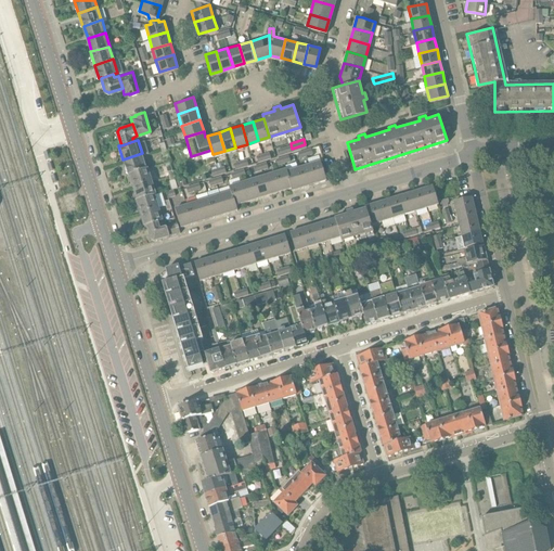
[(279,153),(292,149),(291,143),(278,148),(279,153)]
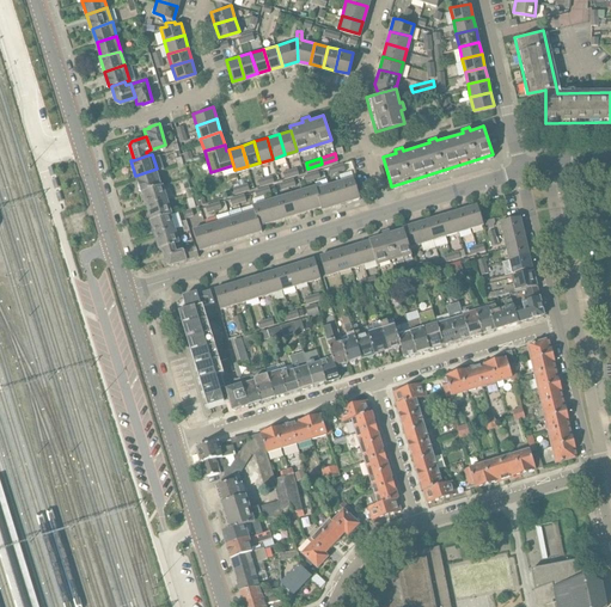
[(140,189),(162,182),(157,169),(135,176),(140,189)]
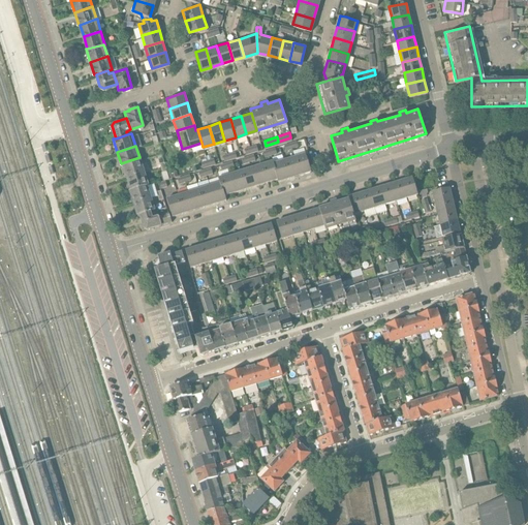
[(299,173),(310,168),(305,151),(293,155),(299,173)]
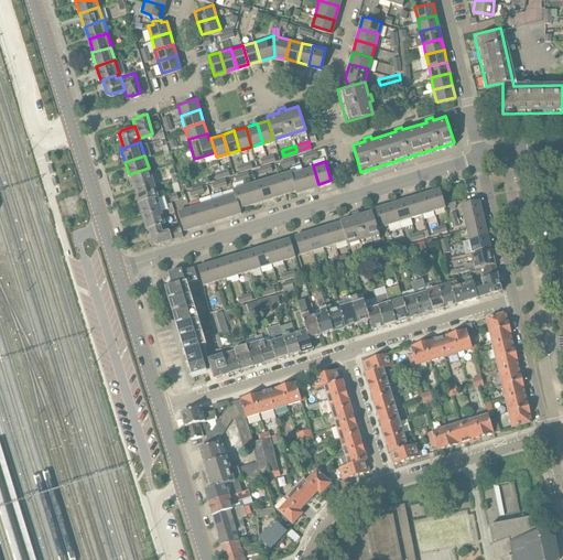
[(307,187),(318,184),(313,165),(302,169),(307,187)]
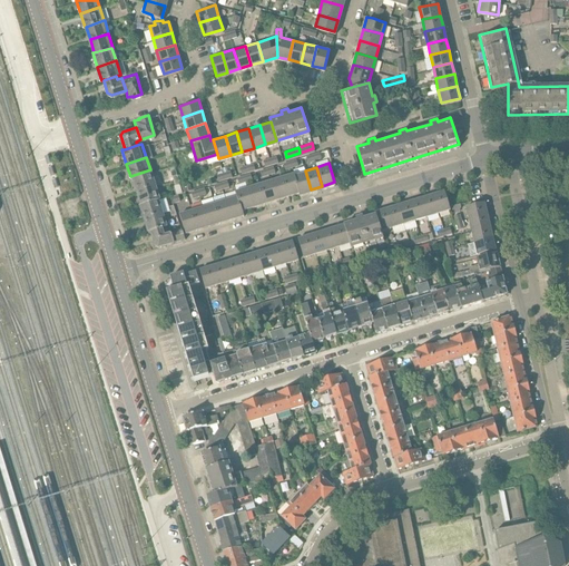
[(137,192),(156,185),(151,169),(150,169),(130,176),(130,177),(131,176),(137,192)]
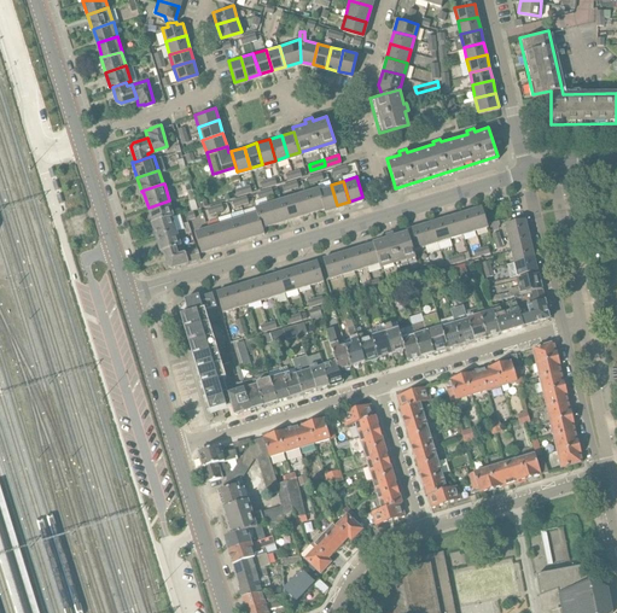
[(312,210),(324,206),(319,188),(319,185),(304,188),(312,210)]
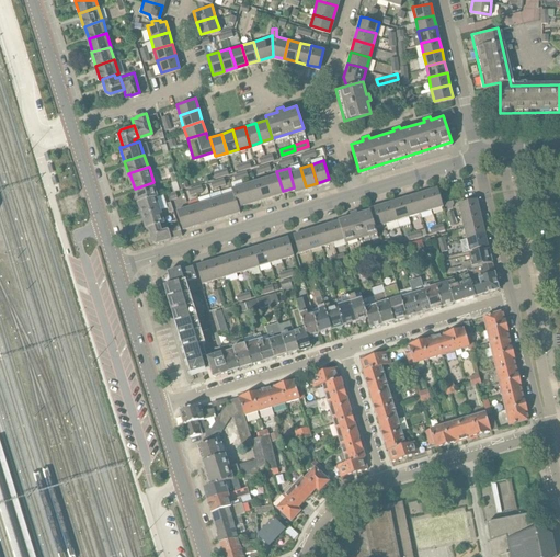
[(294,190),(306,186),(300,168),(289,171),(294,188),(294,190)]
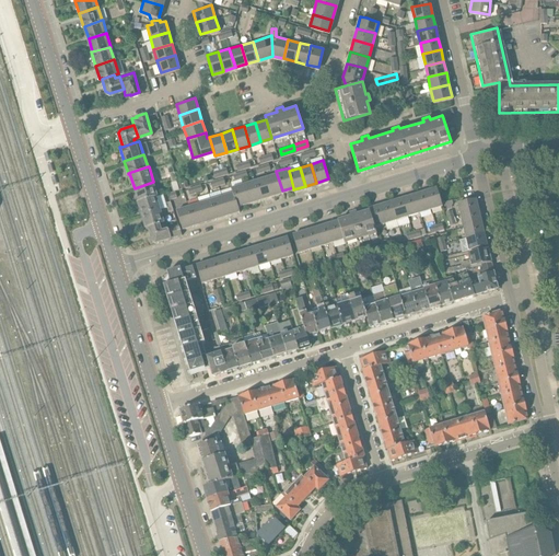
[(270,194),(282,190),(276,171),(265,174),(270,194)]
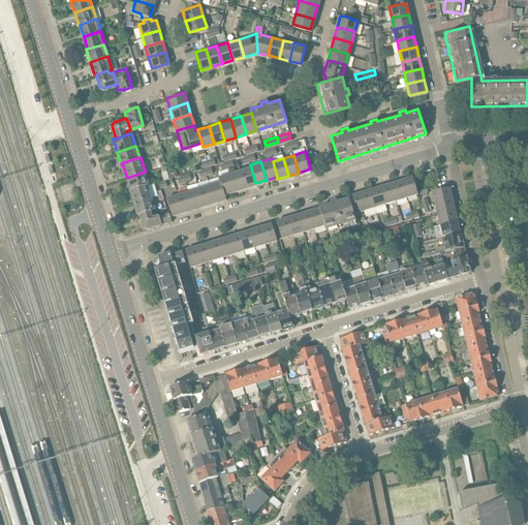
[(245,186),(255,183),(250,164),(239,168),(245,186)]
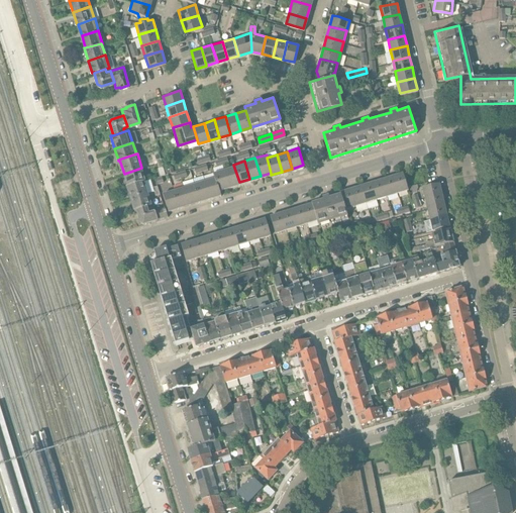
[(229,185),(239,182),(233,165),(223,168),(229,185)]
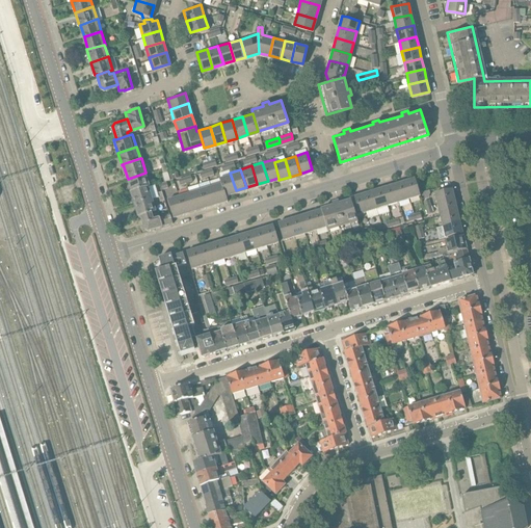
[(130,191),(149,185),(149,184),(150,184),(145,173),(128,179),(131,189),(130,189),(130,191)]
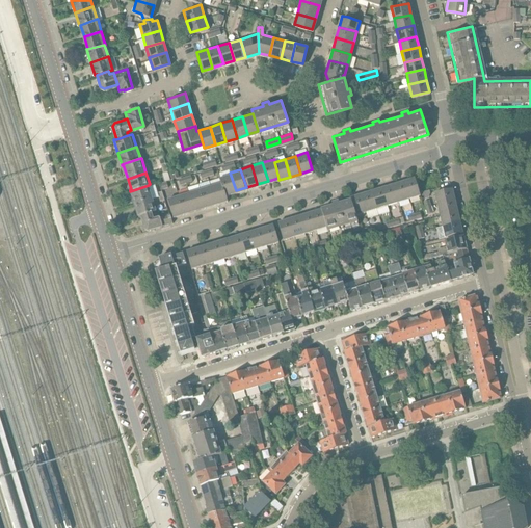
[(226,193),(236,190),(230,173),(219,176),(220,181),(226,193)]
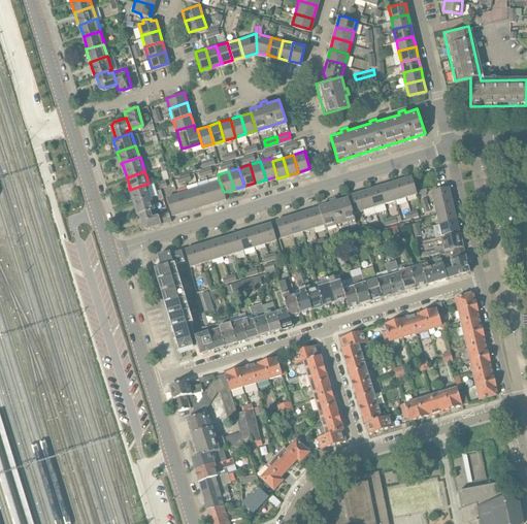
[(405,195),(417,192),(412,174),(400,178),(405,195)]
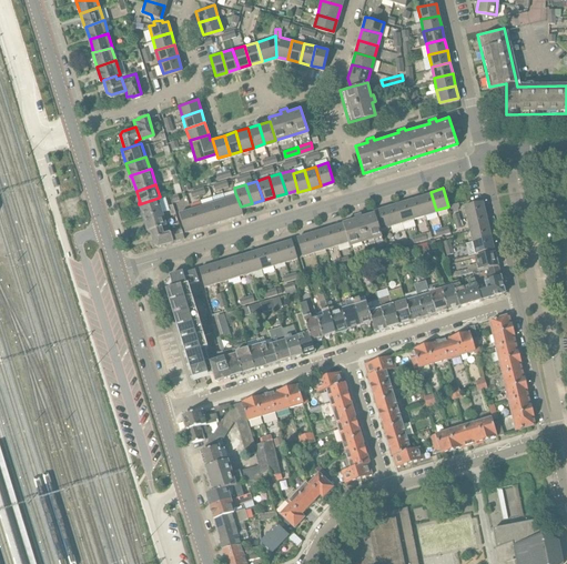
[(425,213),(436,210),(431,192),(419,195),(425,213)]
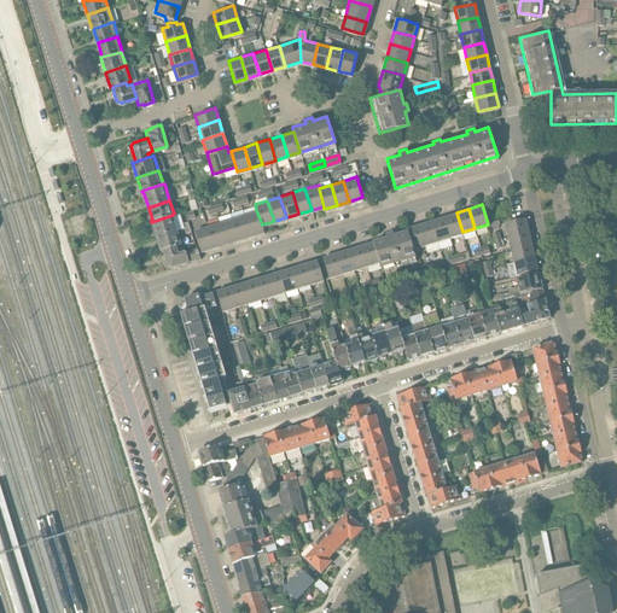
[(263,231),(262,225),(256,210),(244,214),(251,234),(263,231)]
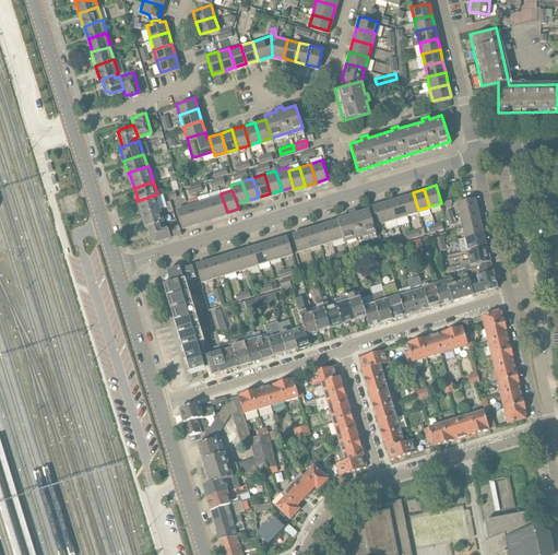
[(406,214),(418,210),(413,192),(401,196),(406,214)]
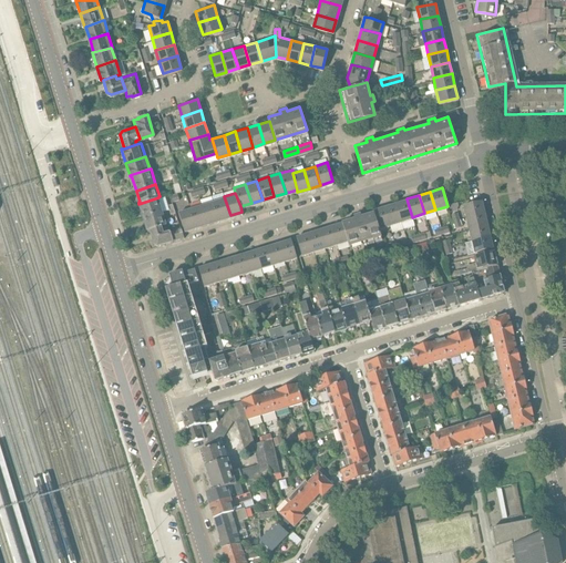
[(218,219),(230,215),(224,196),(213,200),(218,219)]
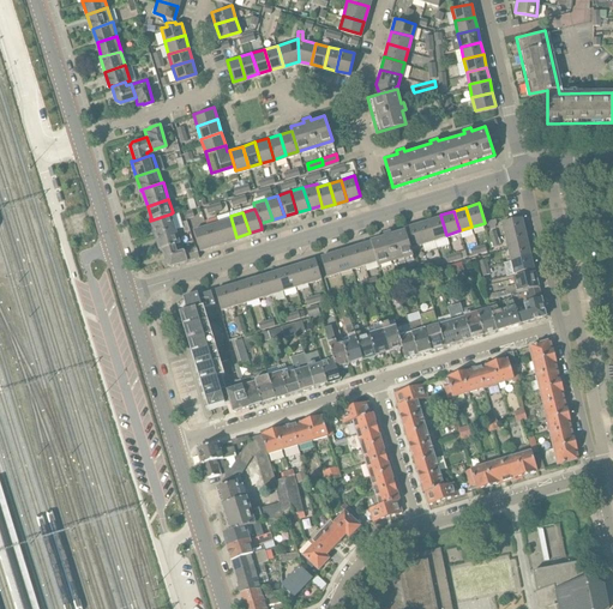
[(155,234),(175,227),(172,213),(150,221),(155,234)]
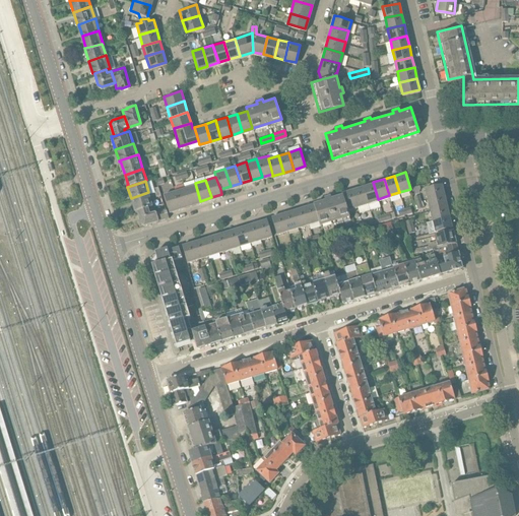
[(368,202),(378,199),(373,182),(363,185),(368,202)]
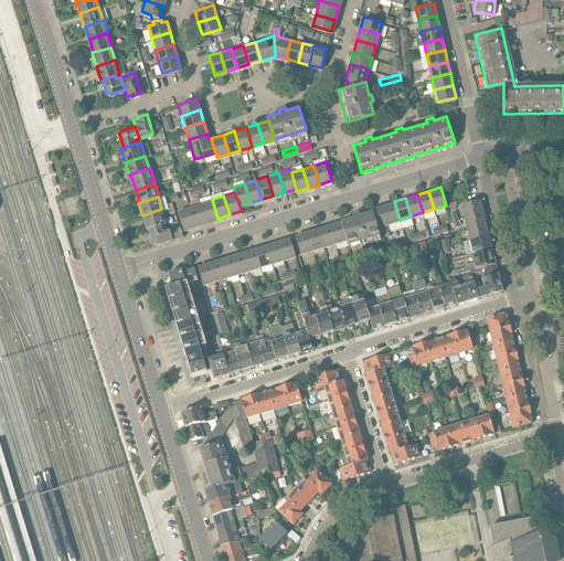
[(464,215),(482,211),(479,198),(460,202),(464,215)]
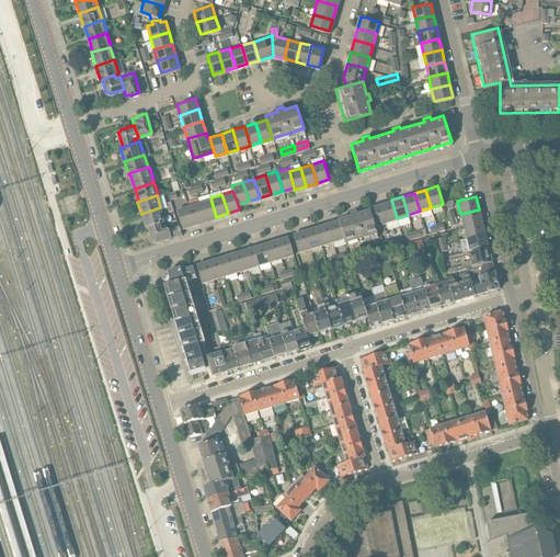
[(205,220),(216,217),(210,197),(200,201),(205,220)]
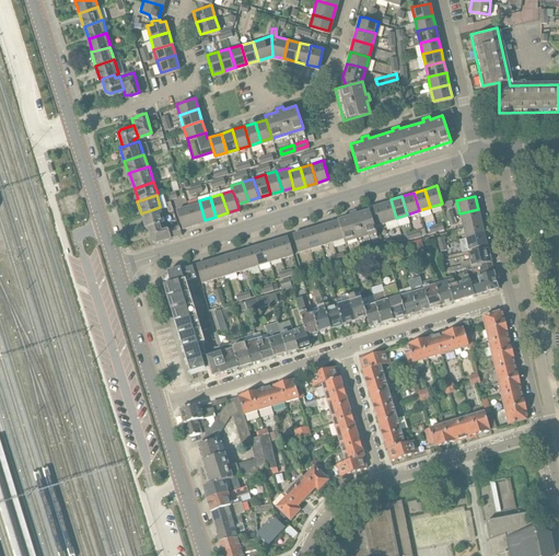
[(385,221),(396,218),(391,199),(380,203),(385,221)]
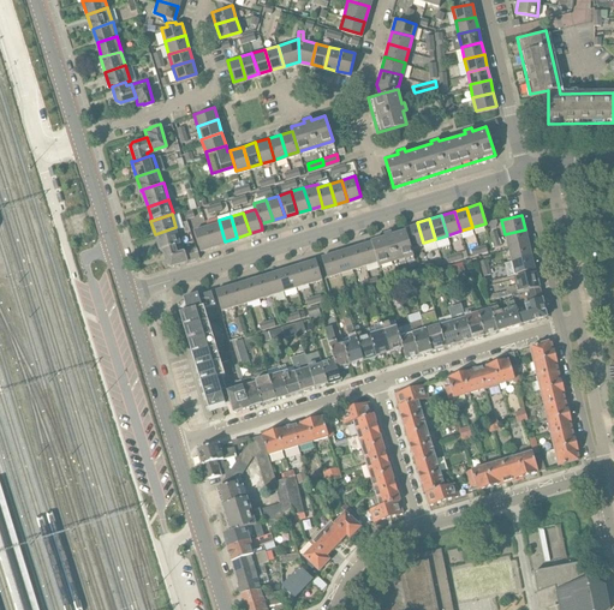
[(213,245),(225,241),(219,220),(206,223),(213,245)]
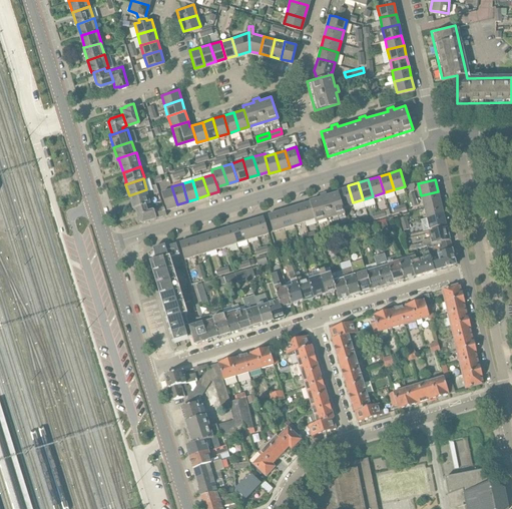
[(343,205),(353,202),(348,185),(336,189),(337,191),(343,205)]
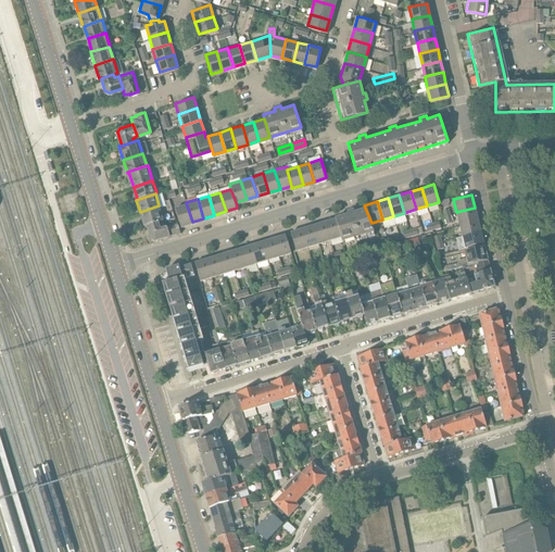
[(180,225),(192,222),(186,202),(175,205),(180,225)]
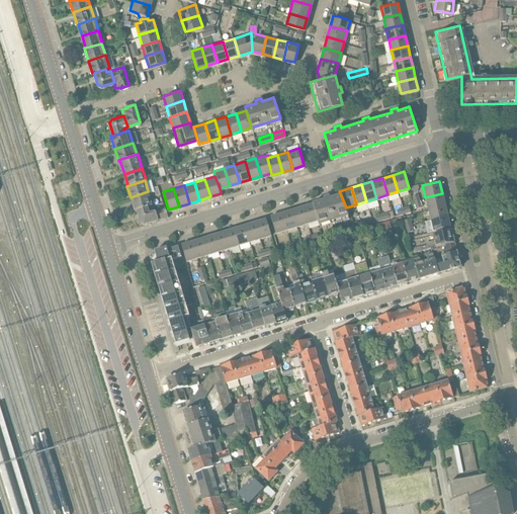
[(134,207),(152,202),(148,191),(131,197),(134,207)]
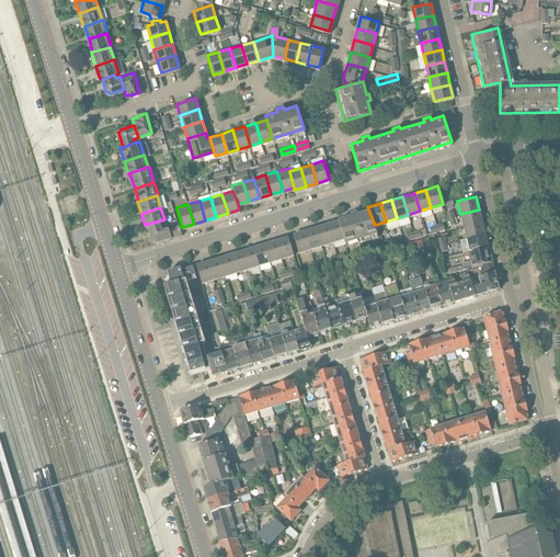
[(338,218),(343,237),(345,242),(346,245),(377,235),(376,232),(377,232),(375,225),(368,209),(357,213),(356,209),(350,212),(351,215),(338,218)]
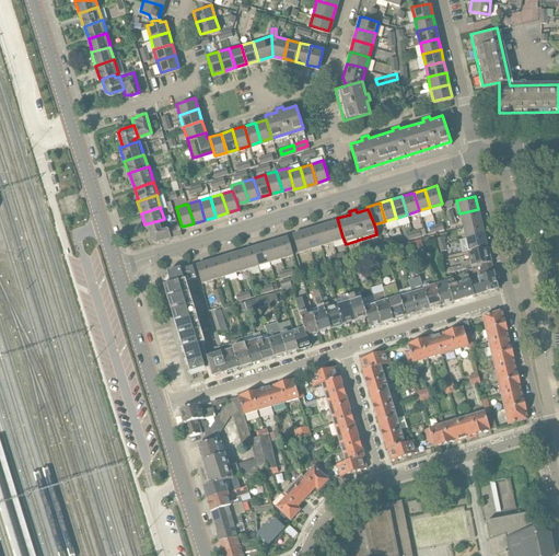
[(462,224),(480,220),(478,209),(459,213),(462,224)]
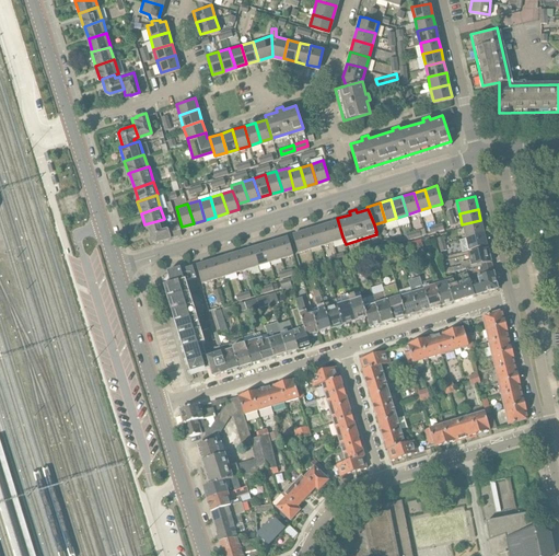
[(333,240),(342,236),(337,218),(327,221),(333,240)]
